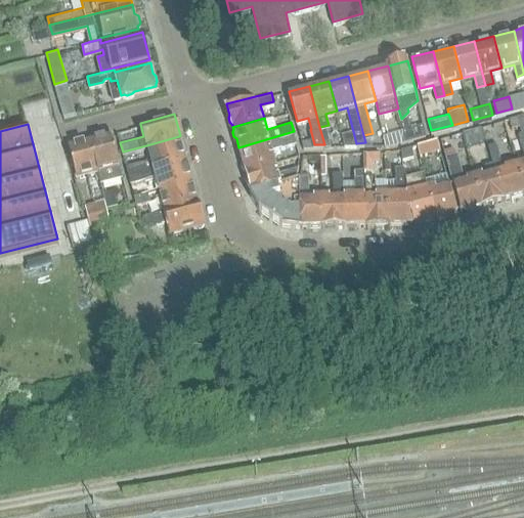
[(485,136),(482,124),(463,129),(467,141),(485,136)]
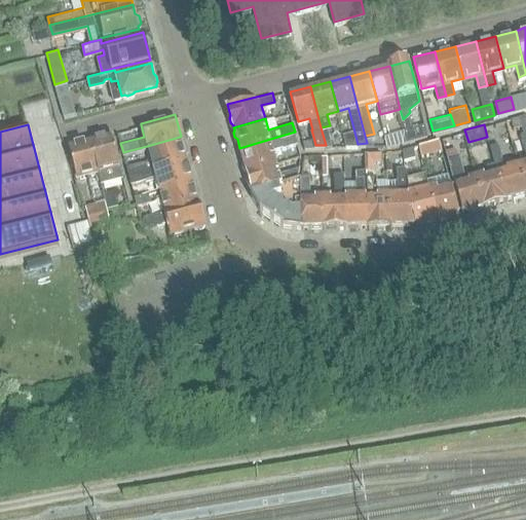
[(295,132),(239,148),(242,157),(241,160),(242,165),(246,168),(247,170),(277,160),(273,147),(297,141),(295,132)]
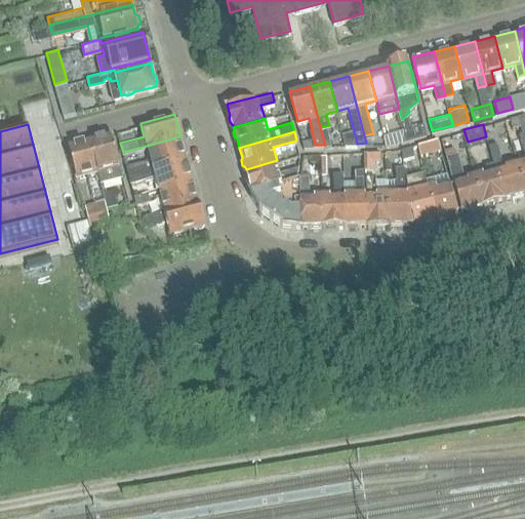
[(122,174),(120,164),(111,132),(89,137),(98,169),(101,181),(122,174)]
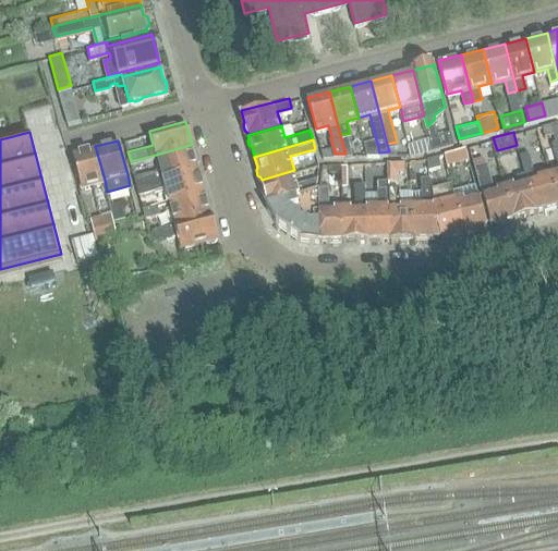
[(159,167),(134,174),(136,183),(197,167),(195,158),(191,145),(156,155),(159,167)]
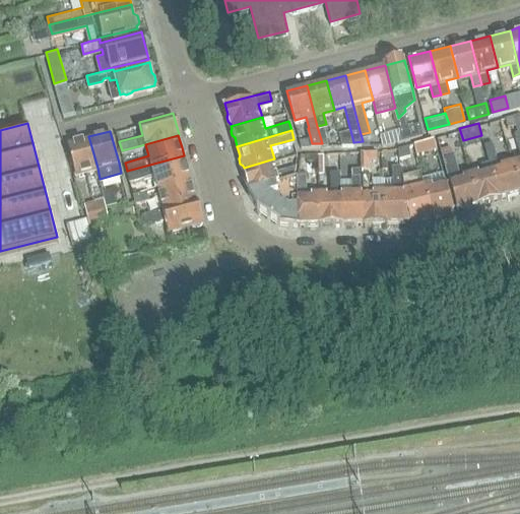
[(76,174),(98,168),(88,136),(66,142),(67,145),(68,145),(76,174)]
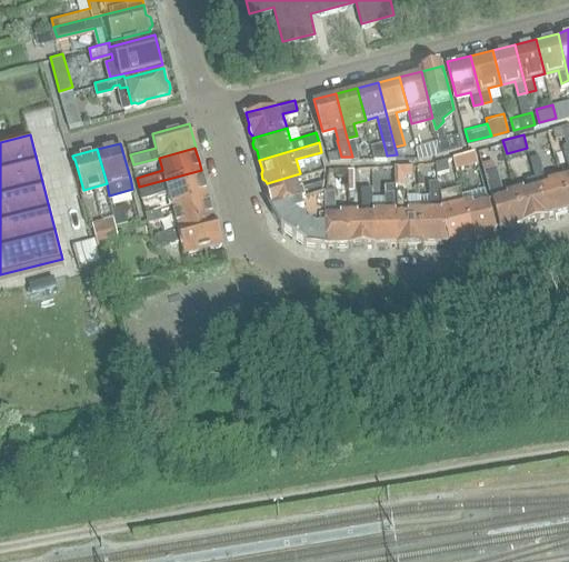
[(539,151),(529,154),(535,172),(546,213),(568,206),(560,172),(548,176),(546,169),(543,170),(539,151)]
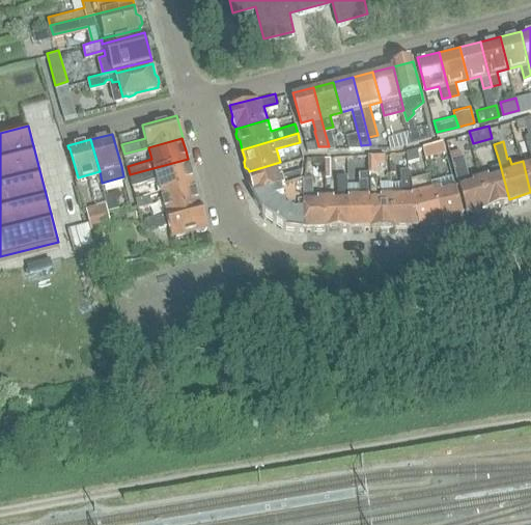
[(430,142),(423,144),(425,155),(434,153),(430,142)]
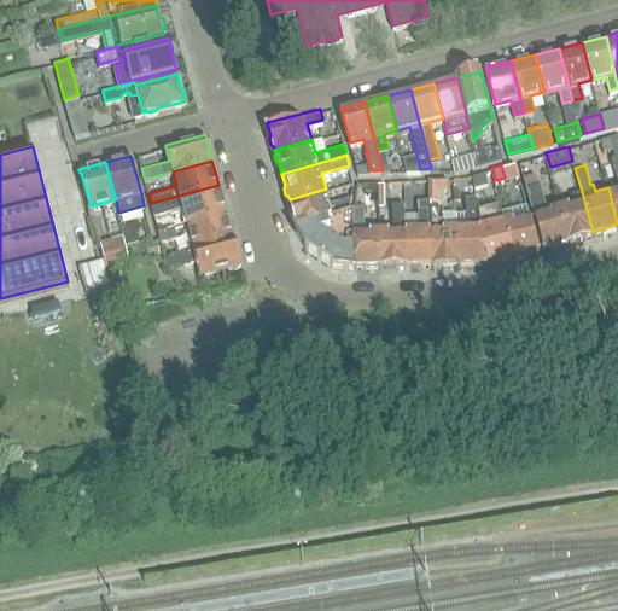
[(473,173),(474,185),(488,181),(485,169),(473,173)]
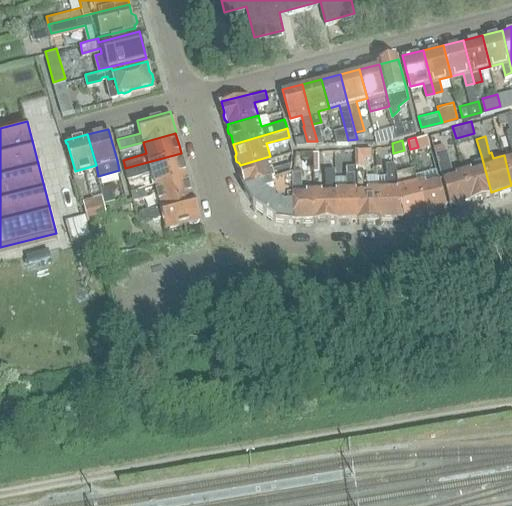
[(371,145),(355,145),(356,162),(358,217),(380,217),(378,185),(377,172),(377,171),(366,172),(366,170),(364,170),(364,163),(364,155),(371,155),(371,145)]
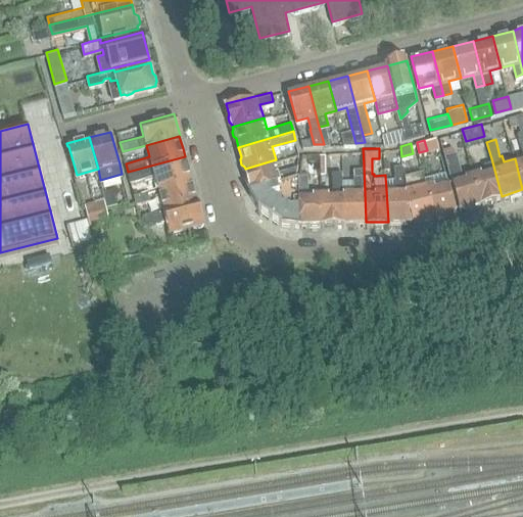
[(456,151),(444,154),(460,207),(481,202),(472,171),(463,174),(457,150),(456,151)]
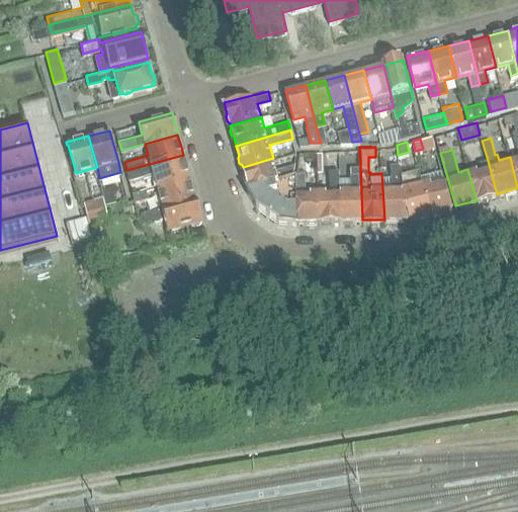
[(183,155),(126,170),(127,172),(130,178),(153,172),(156,184),(188,175),(186,167),(183,155)]
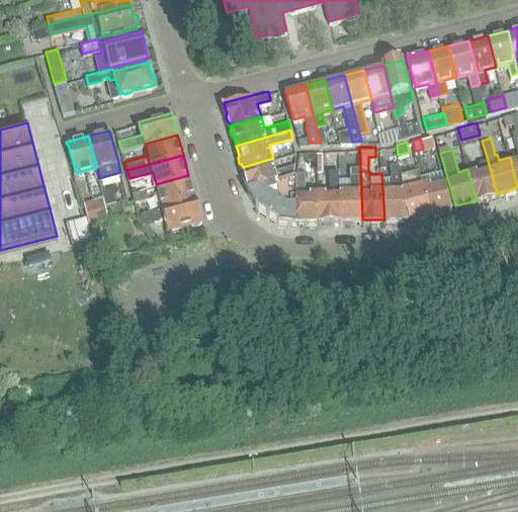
[(481,166),(467,169),(477,200),(497,194),(487,157),(479,159),(481,166)]
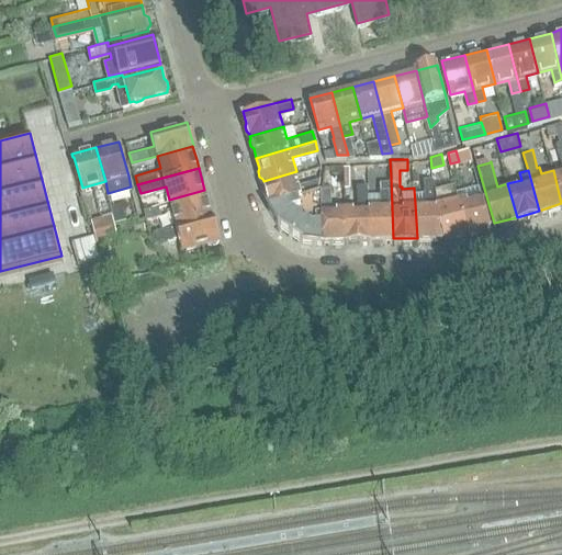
[(263,183),(262,187),(263,191),(267,193),(270,203),(317,189),(319,176),(300,182),(296,171),(263,181),(263,183)]
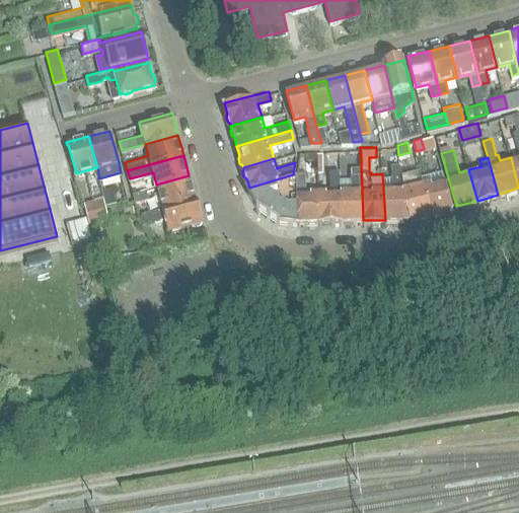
[(392,174),(382,174),(383,188),(385,220),(406,219),(406,218),(404,195),(401,173),(399,162),(391,162),(392,174)]
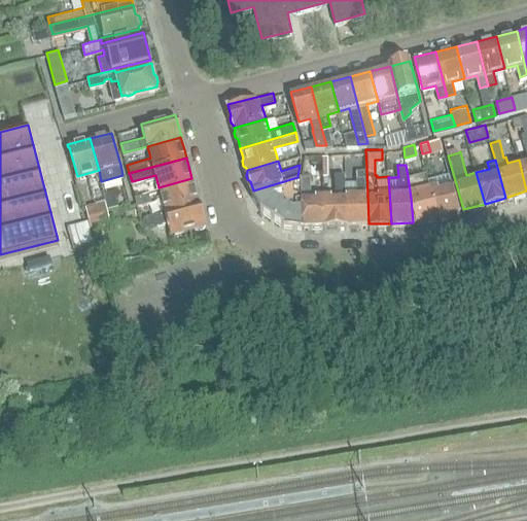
[(356,179),(346,179),(347,224),(369,223),(366,167),(356,168),(356,176),(356,179)]
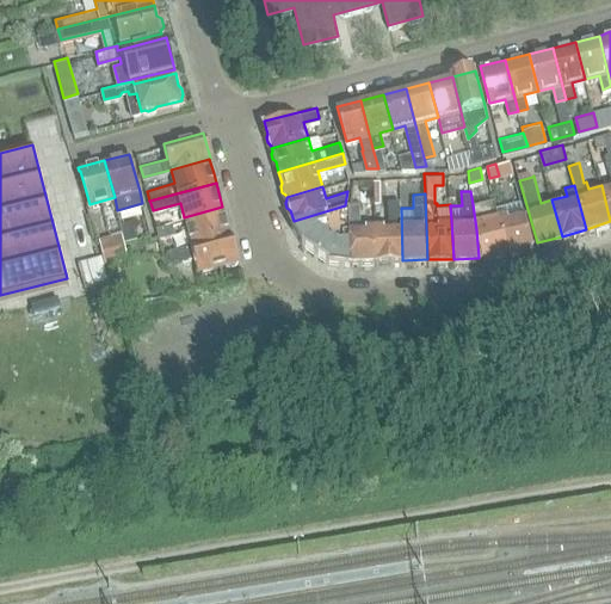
[(389,222),(375,222),(376,262),(402,260),(401,208),(401,198),(388,199),(389,222)]
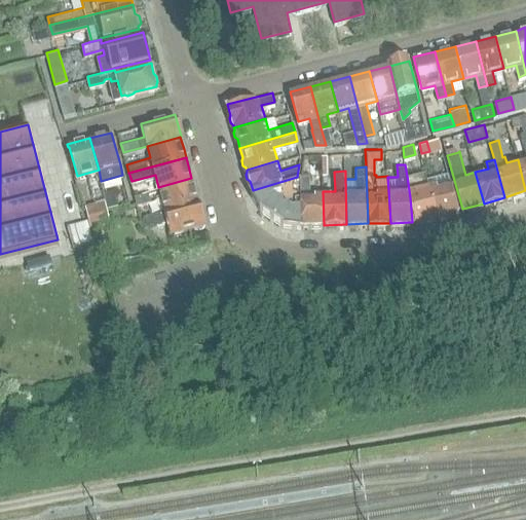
[(424,171),(407,176),(410,197),(412,221),(416,221),(438,216),(428,184),(426,176),(424,171)]
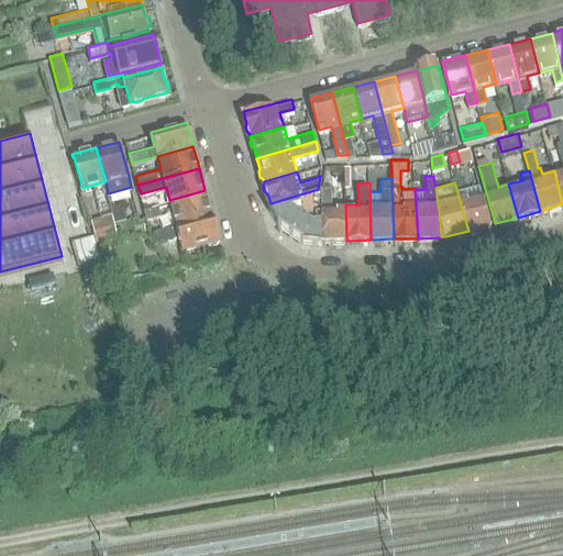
[(479,182),(456,188),(459,197),(468,231),(490,224),(479,182)]
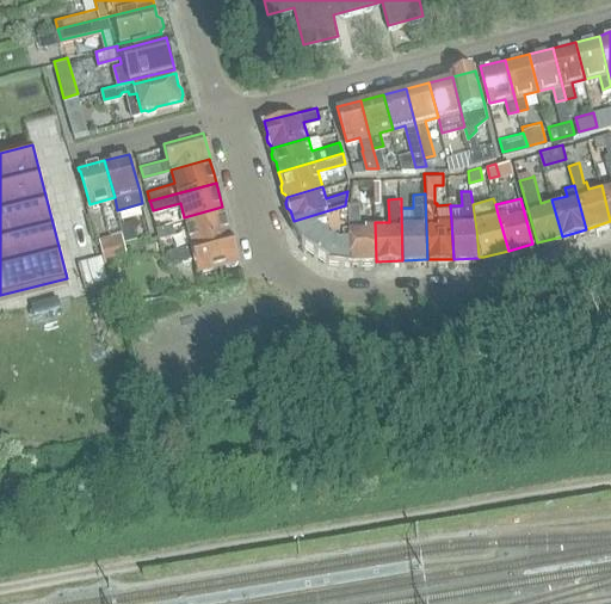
[(350,202),(349,204),(350,226),(351,262),(376,262),(375,222),(360,223),(360,202),(350,202)]
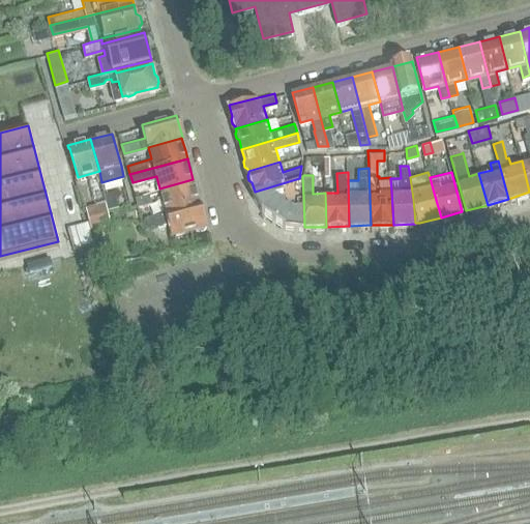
[(255,192),(253,192),(262,209),(287,225),(304,227),(303,196),(302,177),(299,178),(255,192)]
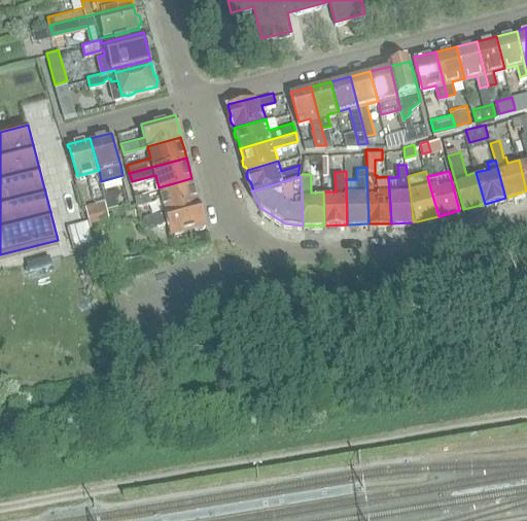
[(191,178),(159,187),(160,189),(165,208),(198,200),(191,178)]
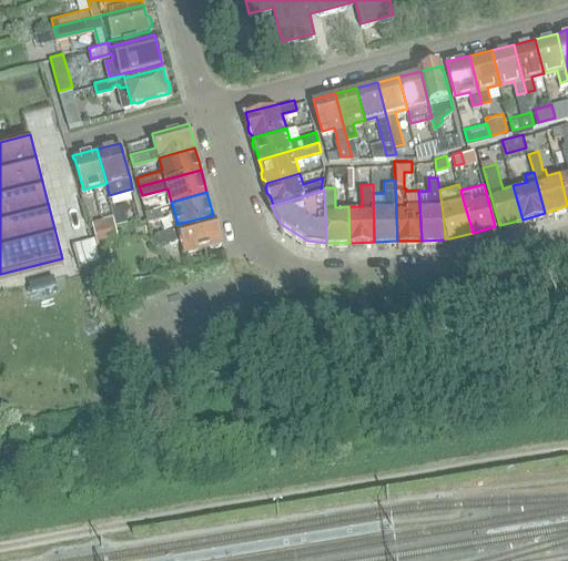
[(148,218),(163,214),(160,205),(145,208),(148,218)]
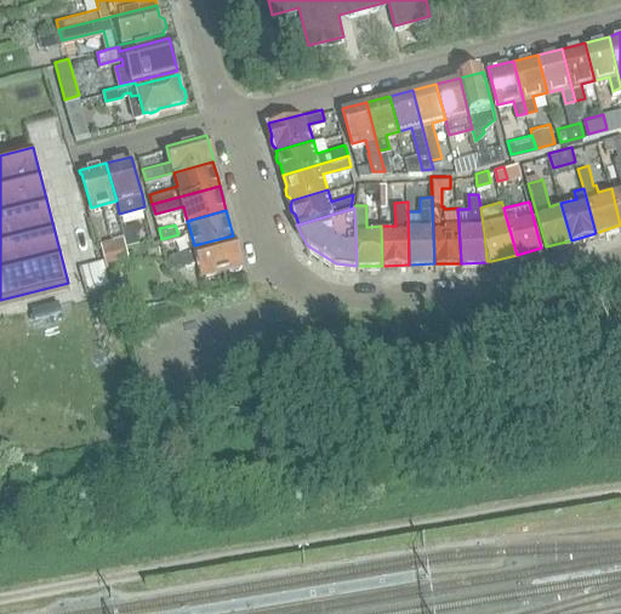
[(127,244),(138,240),(136,231),(124,233),(127,244)]
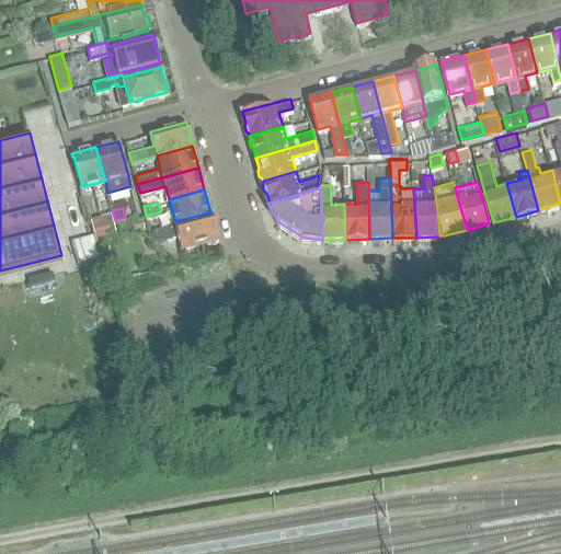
[(112,211),(91,216),(94,230),(95,237),(116,231),(112,211)]
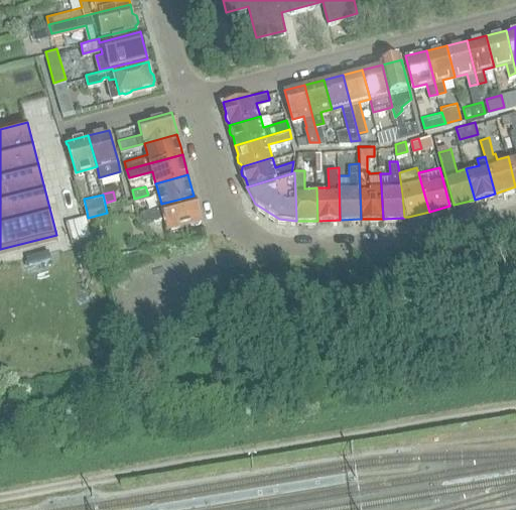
[(161,205),(141,211),(144,221),(163,216),(166,226),(195,218),(195,219),(201,218),(195,195),(194,196),(161,204),(161,205)]
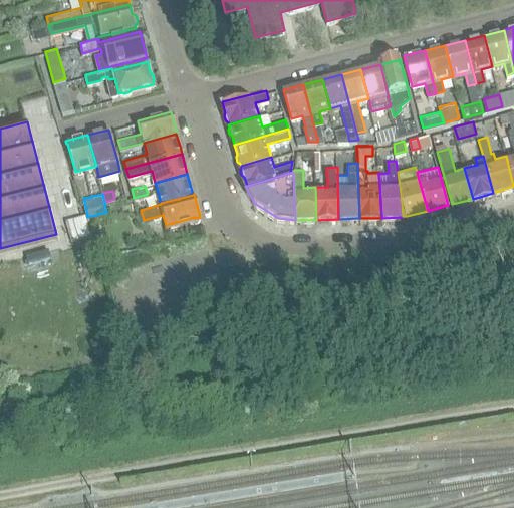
[(85,211),(66,216),(71,237),(90,232),(85,211)]
